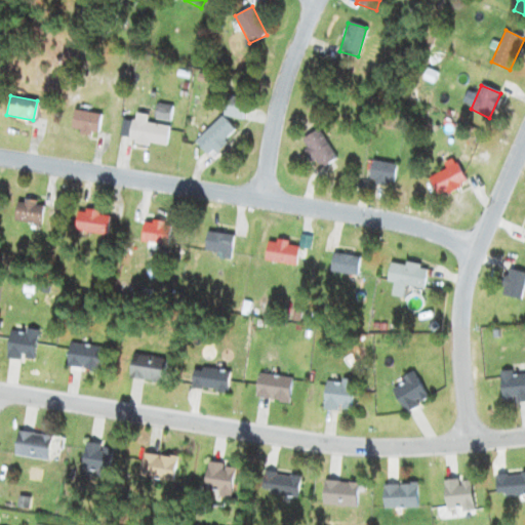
[(241,119),(244,99),(226,96),(223,115),(241,119)]
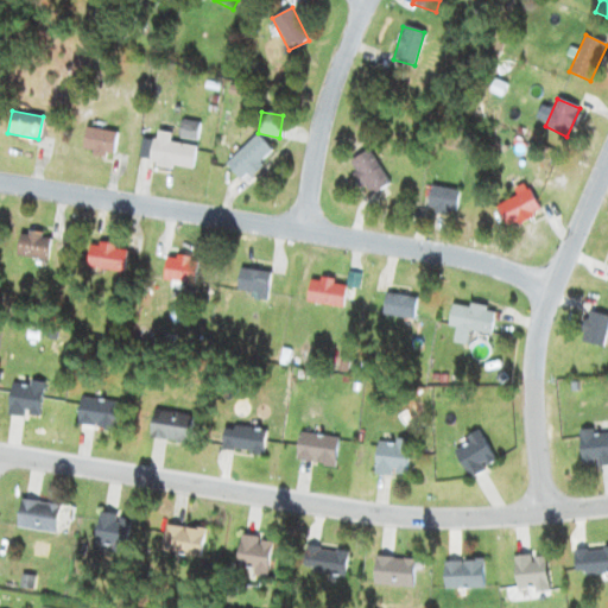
[(191,139),(196,139),(196,124),(182,122),(182,130),(191,131),(191,139)]
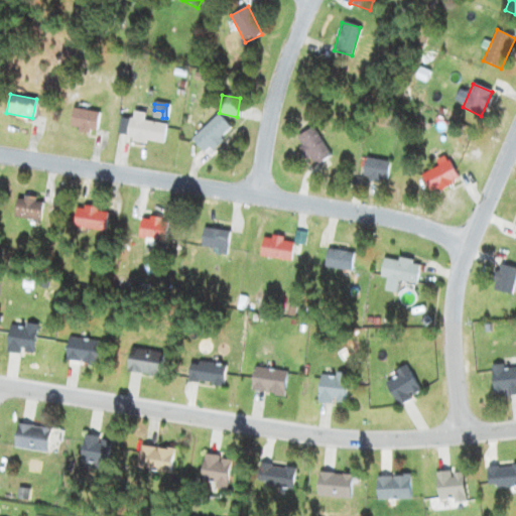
[(68,129),(95,135),(99,113),(73,108),(68,129)]
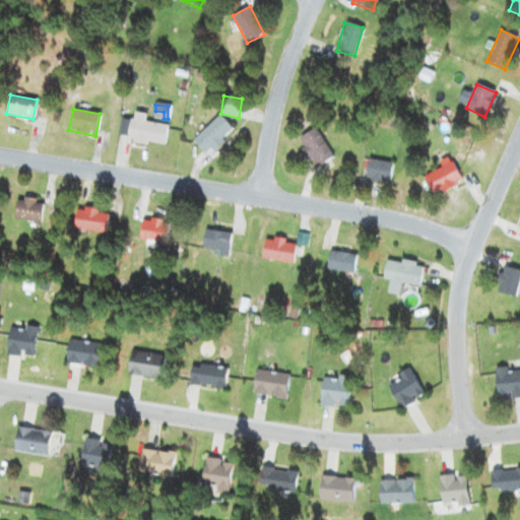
[(164,144),(167,125),(145,122),(146,115),(134,113),(132,121),(121,119),(118,137),(164,144)]
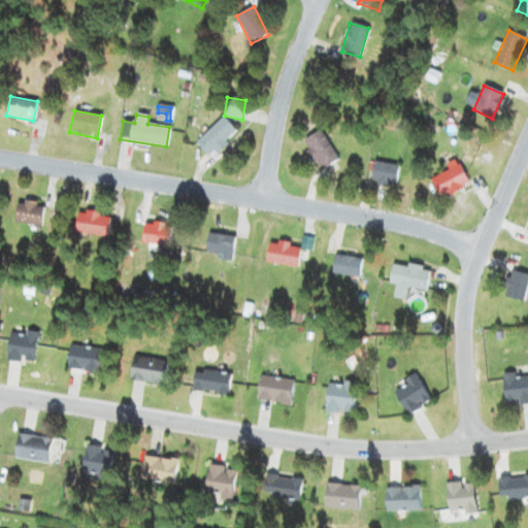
[(195,143),(208,157),(235,130),(222,117),(195,143)]
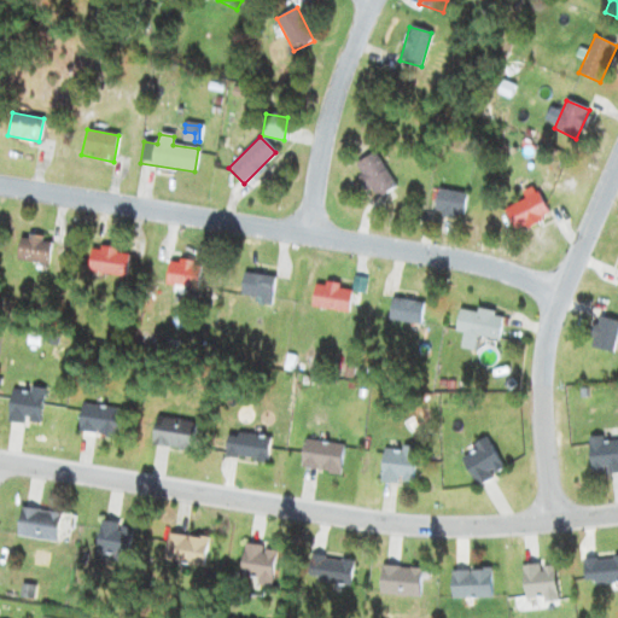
[(354,164),(373,199),(395,187),(375,152),(354,164)]
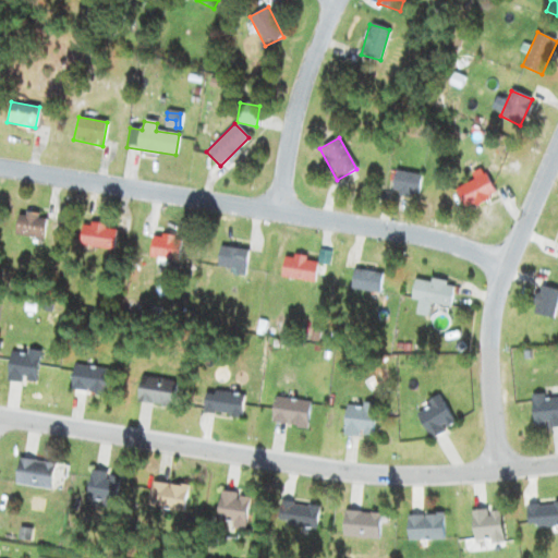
[(390,193),(419,197),(422,174),(395,170),(390,193)]
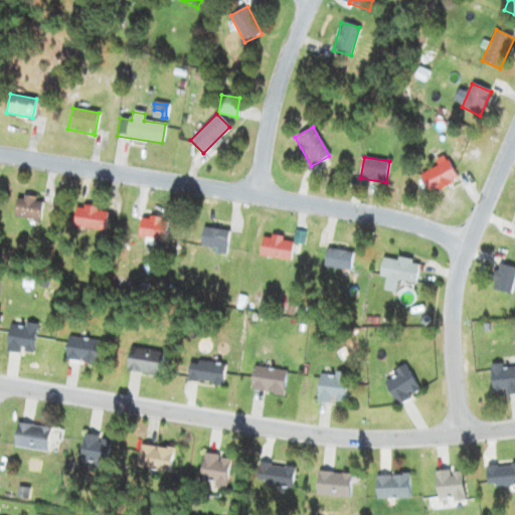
[(420,174),(428,193),(457,180),(449,162),(420,174)]
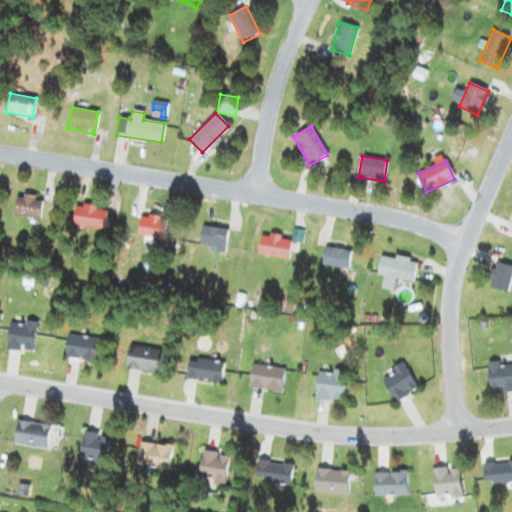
[(41,218),(42,197),(15,196),(14,217),(41,218)]
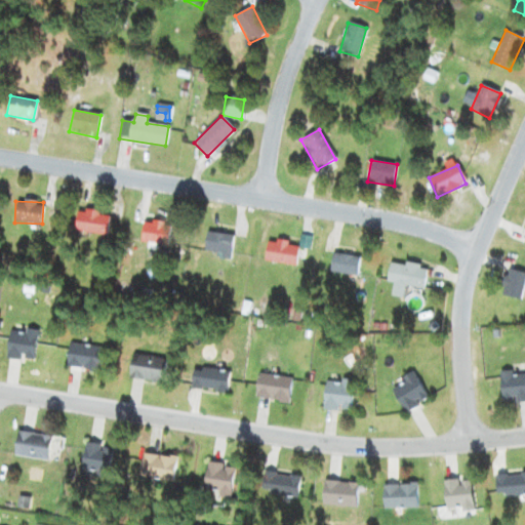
[(107,233),(107,211),(76,211),(76,233),(107,233)]
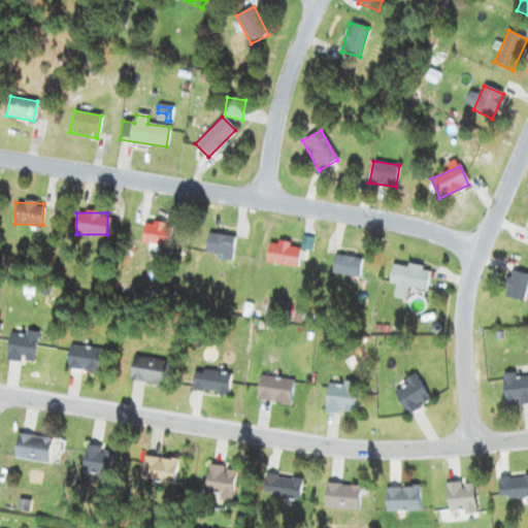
[(167,248),(171,227),(144,222),(140,242),(167,248)]
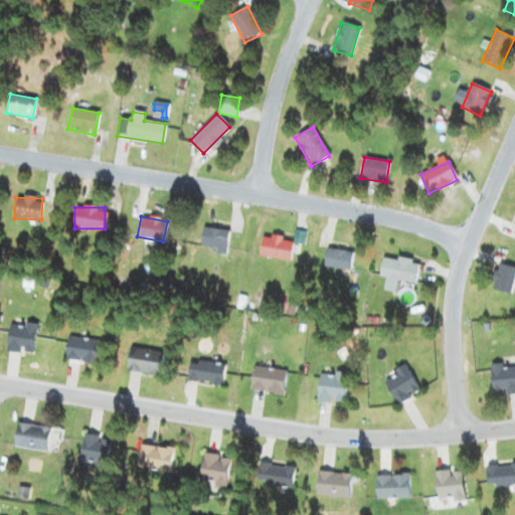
[(226,249),(228,231),(201,228),(199,246),(226,249)]
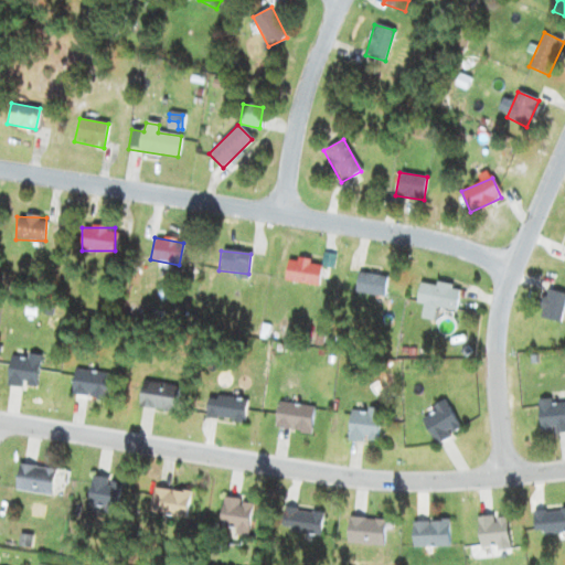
[(319,285),(320,264),(286,260),(284,281),(319,285)]
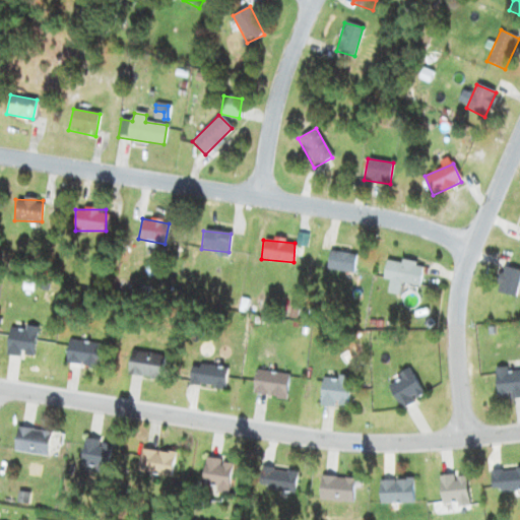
[(326,269),(352,274),(356,256),(330,250),(326,269)]
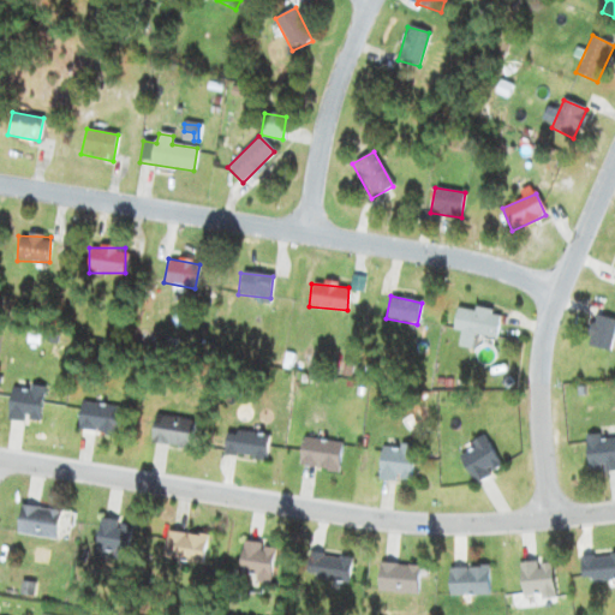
[(453,330),(460,332),(458,347),(471,348),(473,335),(496,339),(500,314),(457,308),(453,330)]
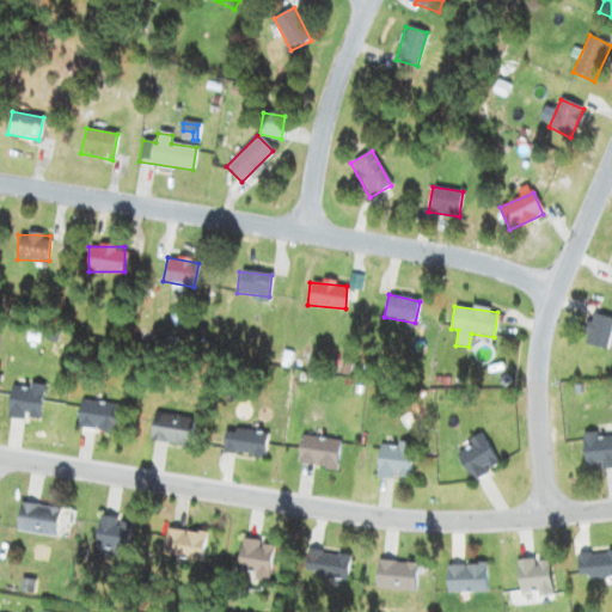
[(611,329),(611,318),(591,313),(582,343),(606,350),(611,329)]
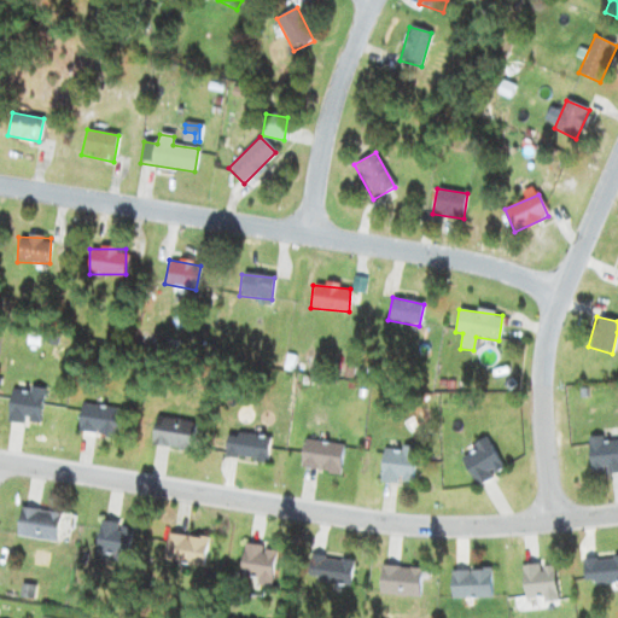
[(12,386),(6,421),(39,427),(45,392),(12,386)]
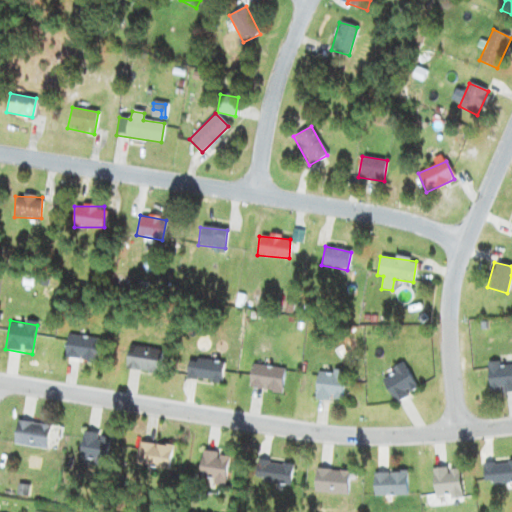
[(95,363),(99,341),(67,334),(63,357),(95,363)]
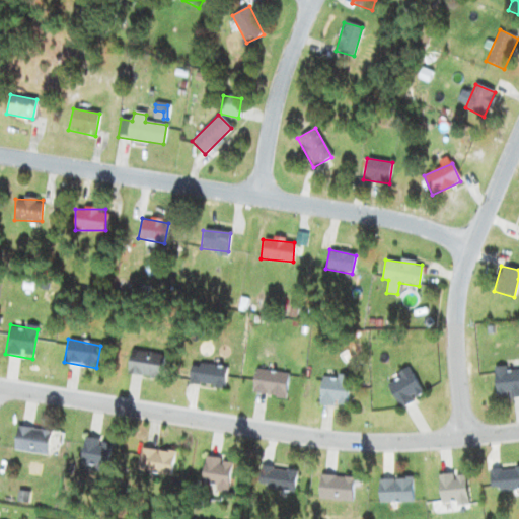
[(127,374),(160,378),(163,354),(130,351),(127,374)]
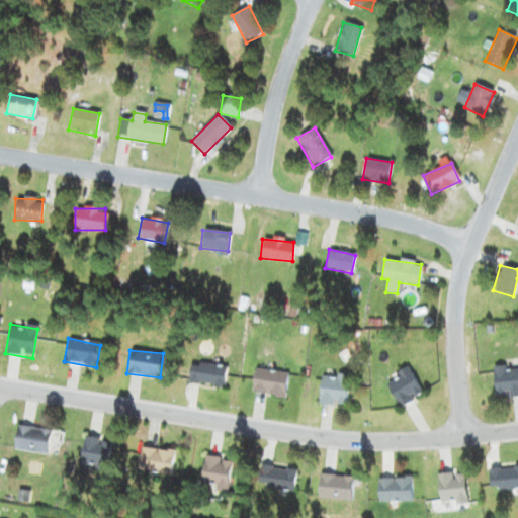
[(224,386),(226,365),(190,362),(188,383),(224,386)]
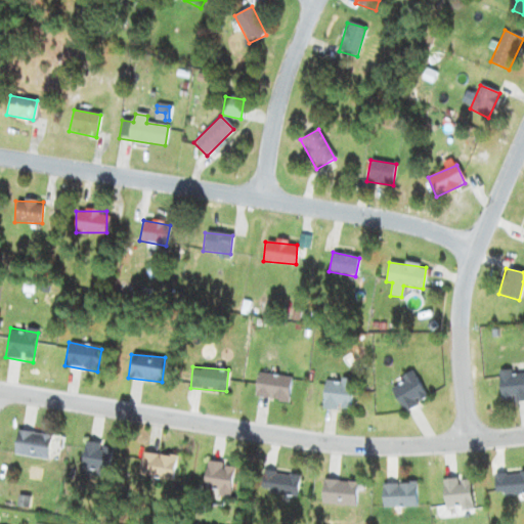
[(523,369),(498,370),(499,401),(523,400),(523,369)]
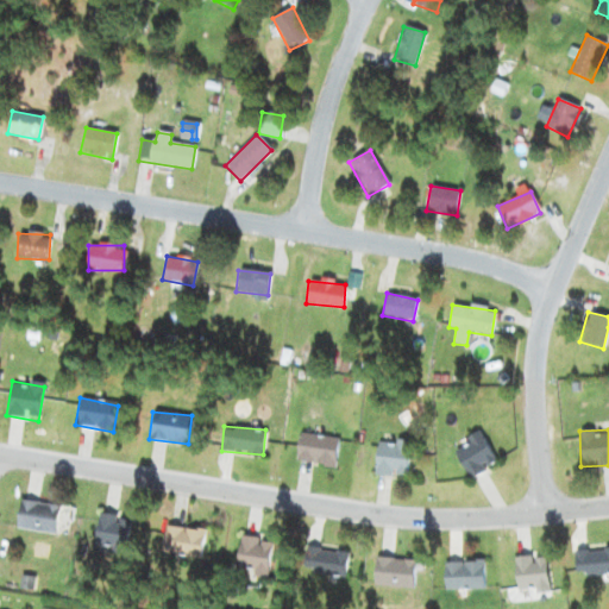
[(339,439),(300,432),(295,460),(333,468),(339,439)]
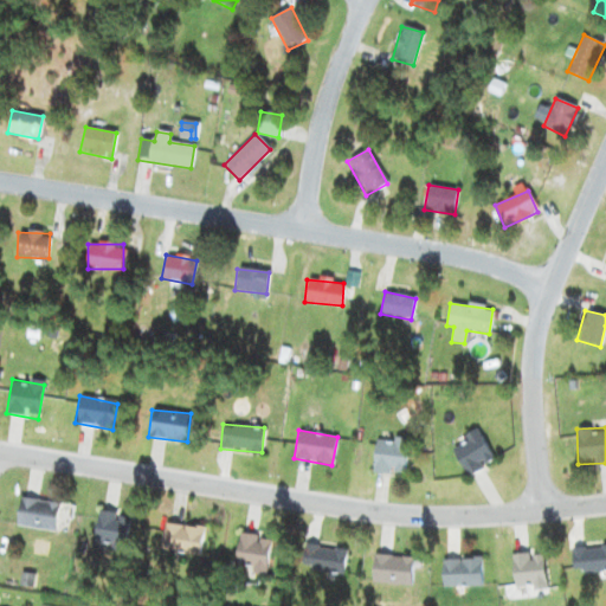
[(494,461),(477,430),(449,445),(466,476),(494,461)]
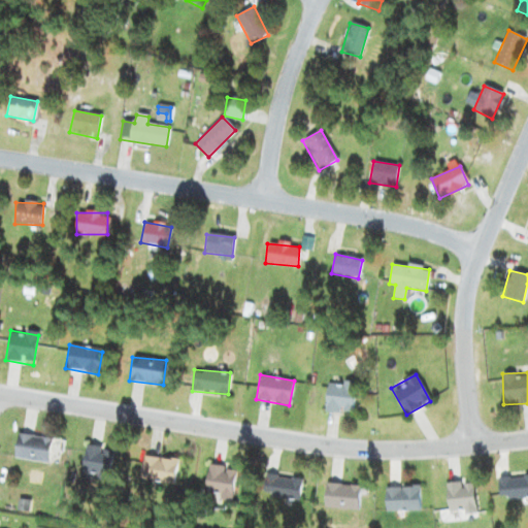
[(353,414),(355,383),(327,381),(325,411),(353,414)]
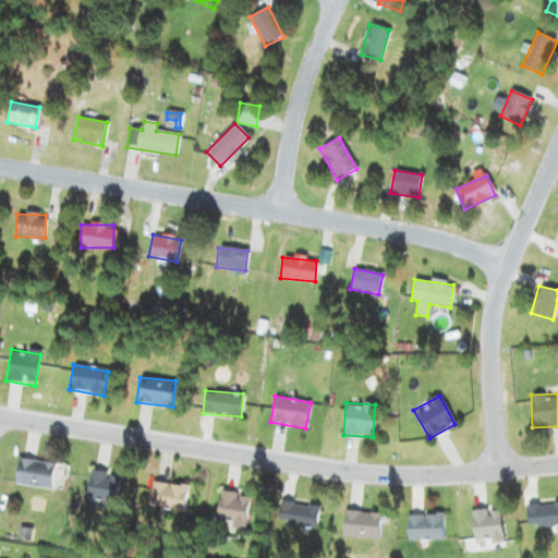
[(14,485),(50,488),(52,462),(16,460),(14,485)]
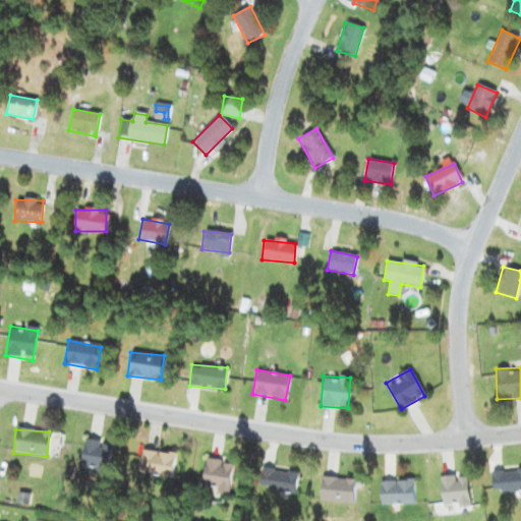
[(108,442),(82,442),(82,468),(108,468),(108,442)]
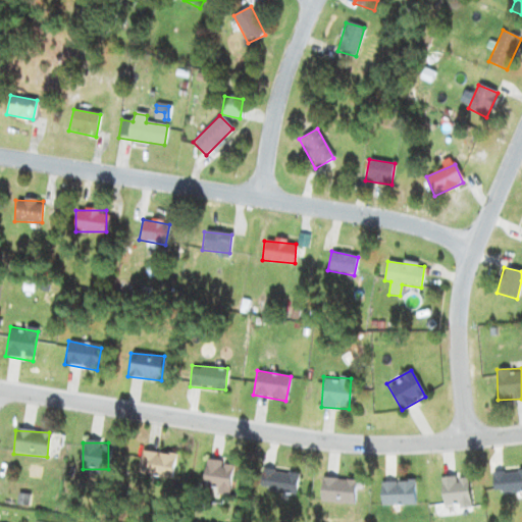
[(172,479),(174,455),(141,452),(139,475),(172,479)]
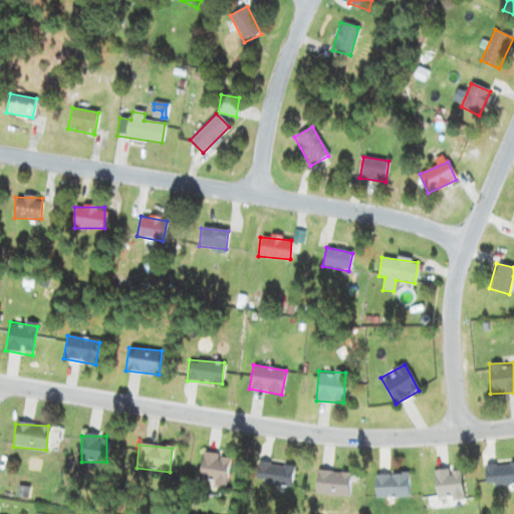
[(230,457),(204,452),(199,483),(225,487),(230,457)]
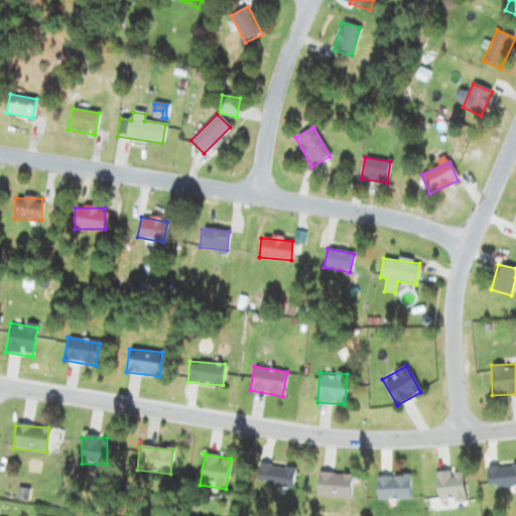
[(256,486),(291,491),(294,468),(259,464),(256,486)]
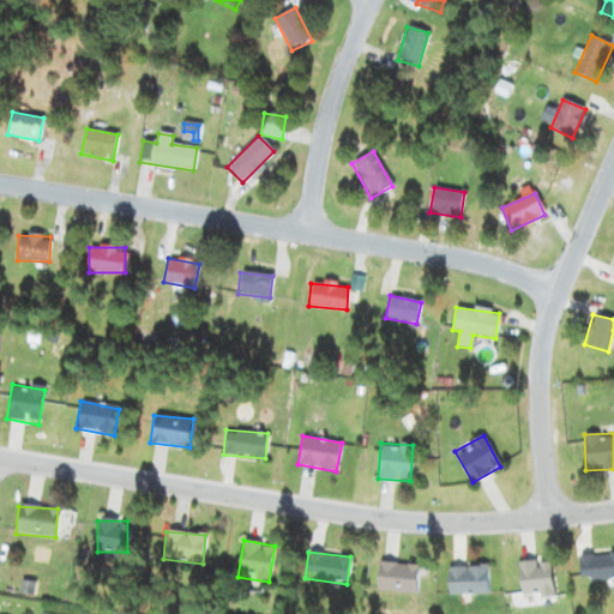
[(613,554),(579,555),(579,579),(613,579),(613,554)]
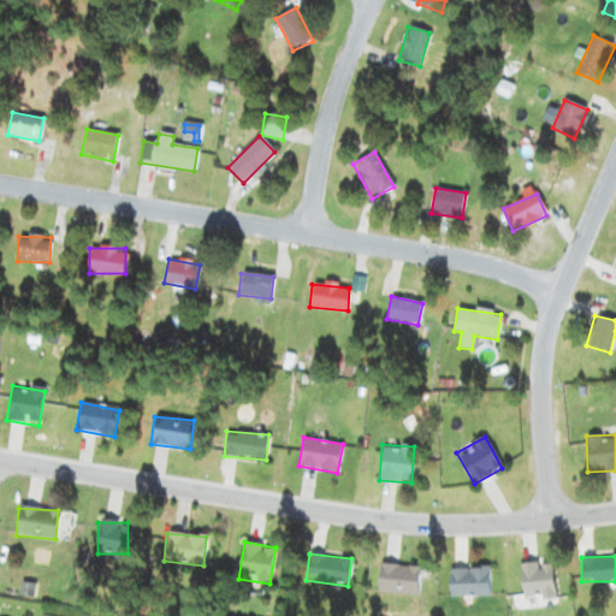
[(420,567),(379,563),(377,593),(418,597),(420,567)]
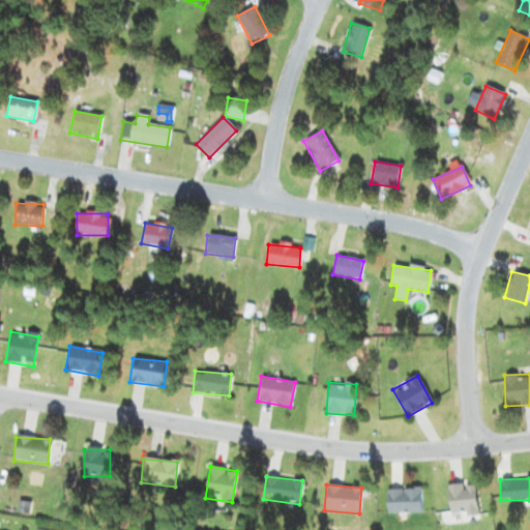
[(476,513),(475,484),(447,486),(448,516),(476,513)]
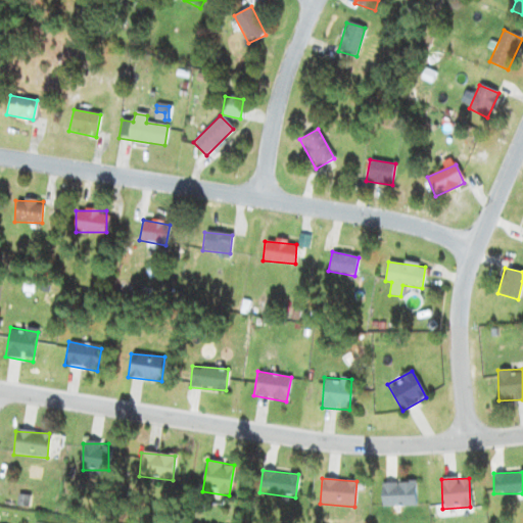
[(415,483),(380,483),(380,507),(415,507),(415,483)]
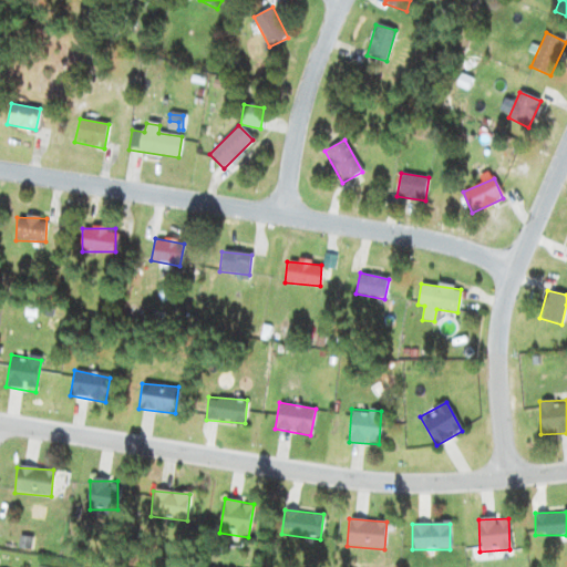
All buildings are outlined.
